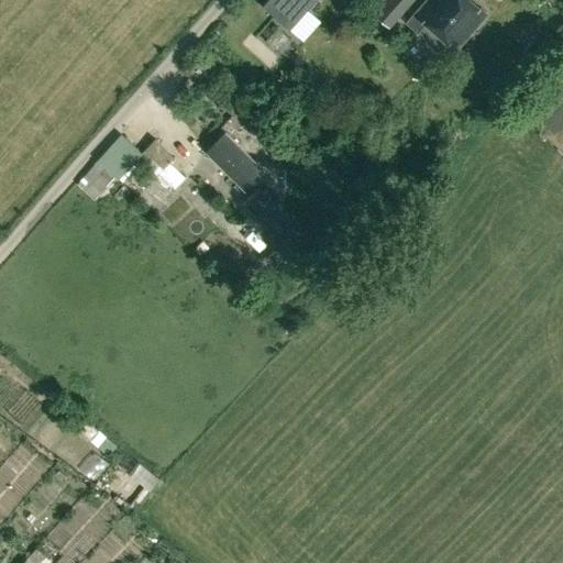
[(267,0),(263,6),(289,30),(316,0),(267,0)]
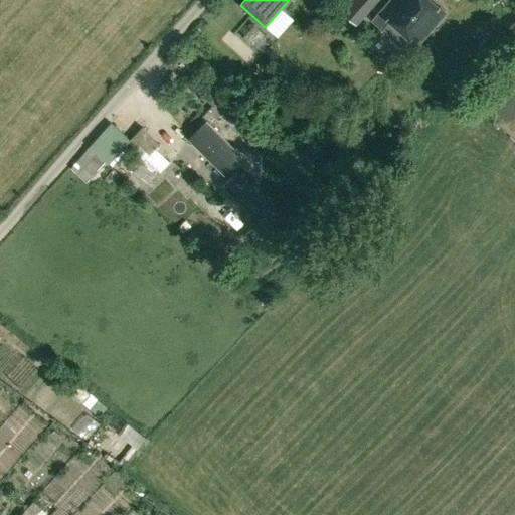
[(376,0),(351,0),(341,13),(354,25),(376,0)]
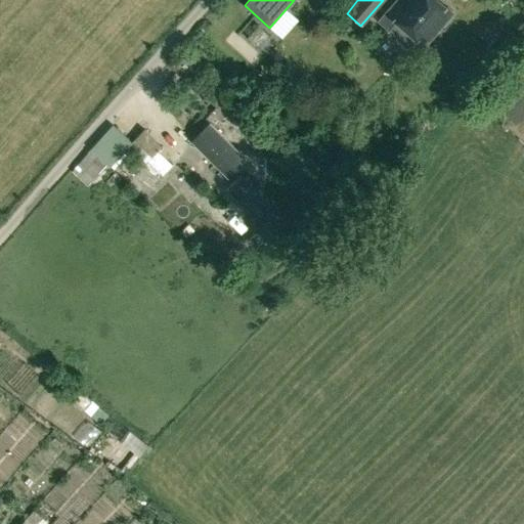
[(400,0),(394,0),(378,20),(387,29),(386,31),(408,49),(418,39),(424,45),(452,12),(437,0),(410,0),(406,5),(400,0)]
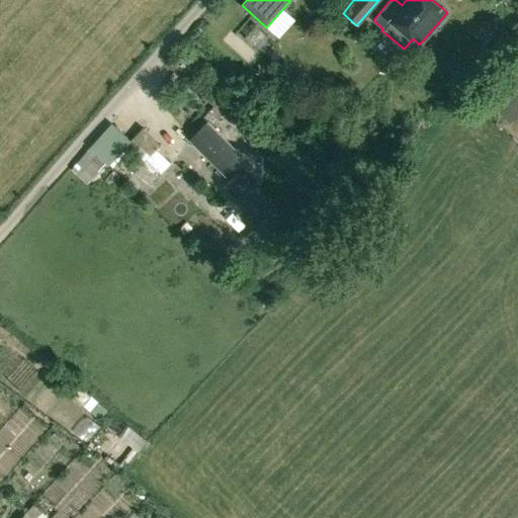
[(517,59),(482,96),(509,124),(517,114),(517,59)]
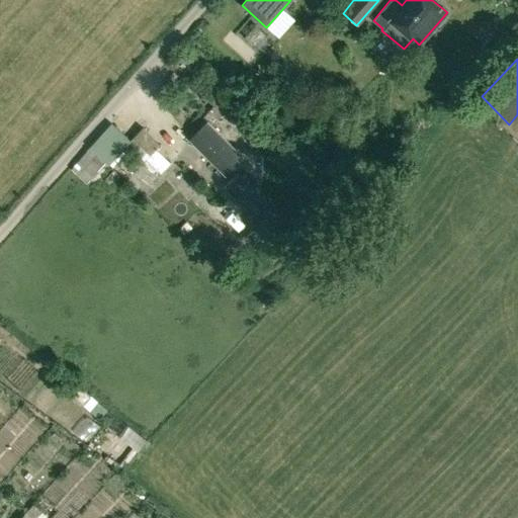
[(207,118),(189,135),(224,172),(242,155),(207,118)]
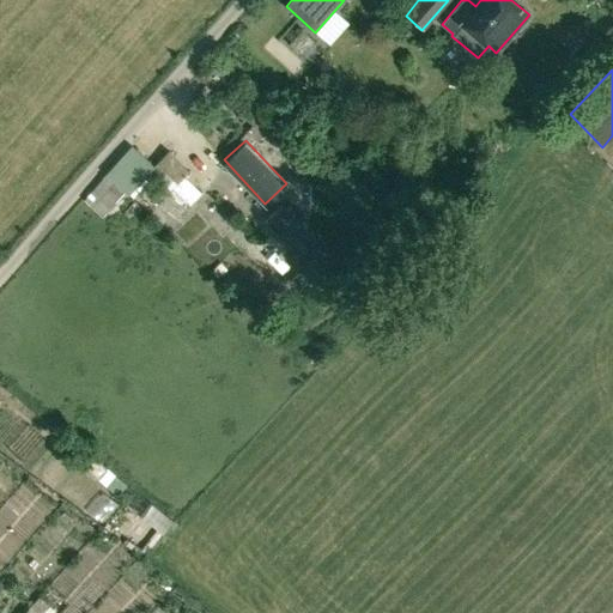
[(128,194),(156,165),(133,145),(105,175),(84,200),(102,217),(125,193),(127,195),(128,194)]
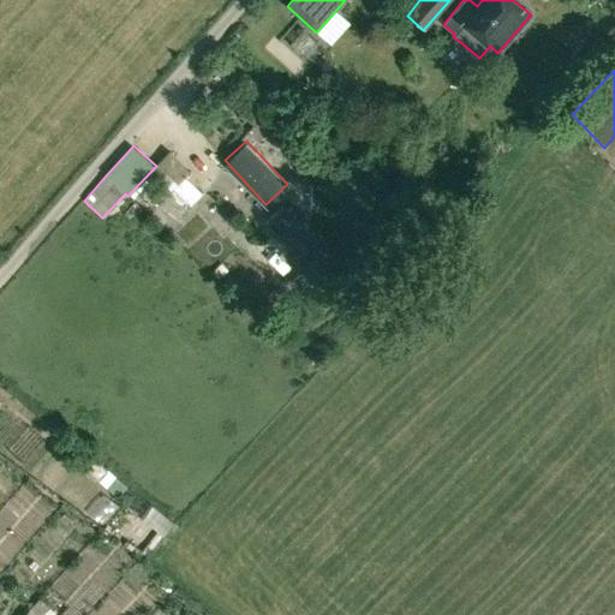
[(184,186),(203,213),(219,202),(199,175),(184,186)]
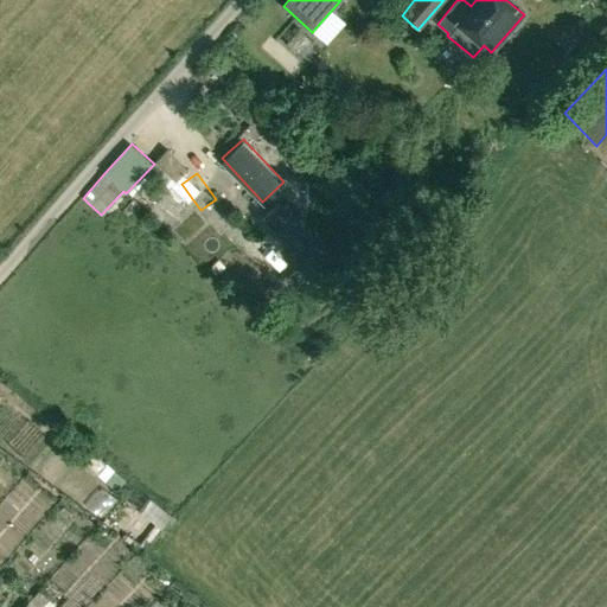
[(298,225),(299,224),(279,203),(266,216),(300,251),(312,241),(298,225)]
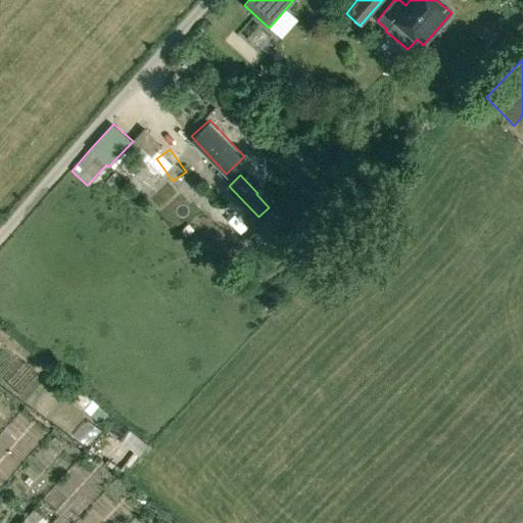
[(262,241),(263,242),(277,228),(269,221),(254,234),(262,241)]
